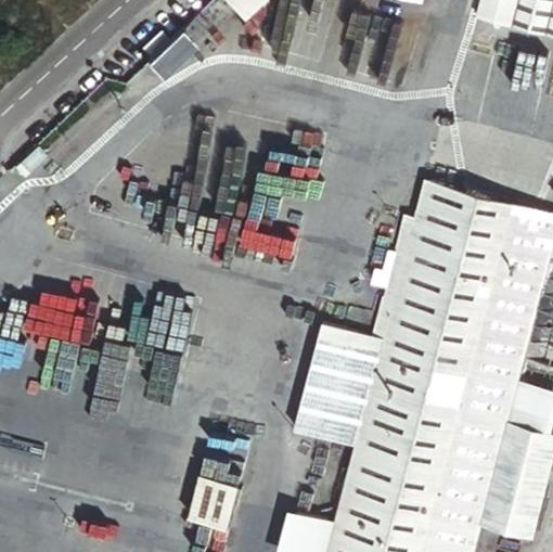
[(258,0),(219,0),(238,20),(258,0)]
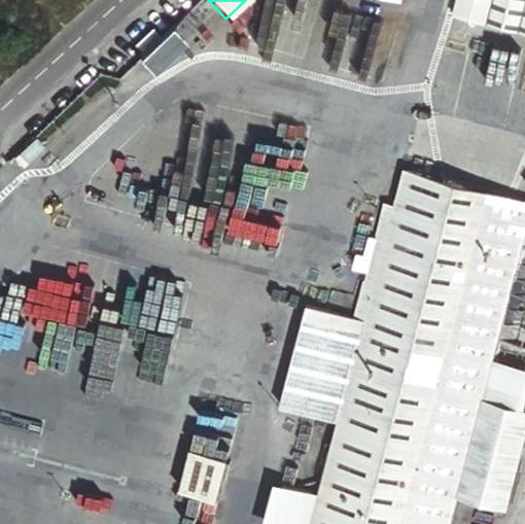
[(384,0),(426,11),(428,0),(384,0)]
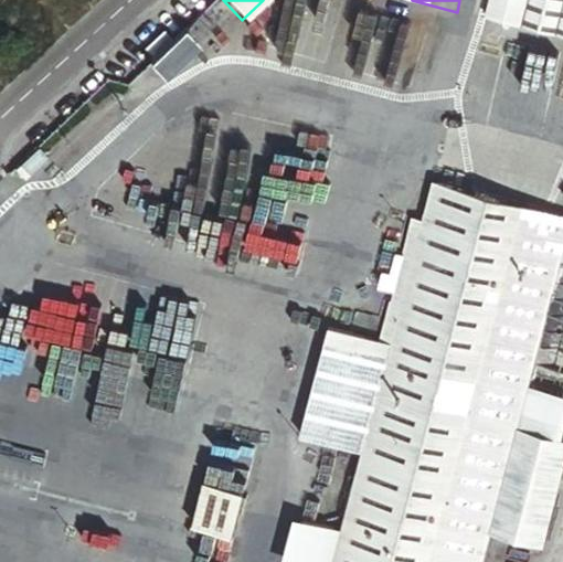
[(562,0),(487,0),(482,20),(562,39),(562,0)]
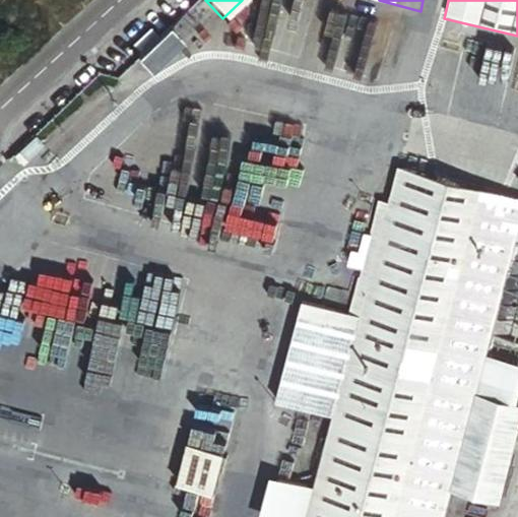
[(134,61),(147,75),(178,47),(165,34),(134,61)]
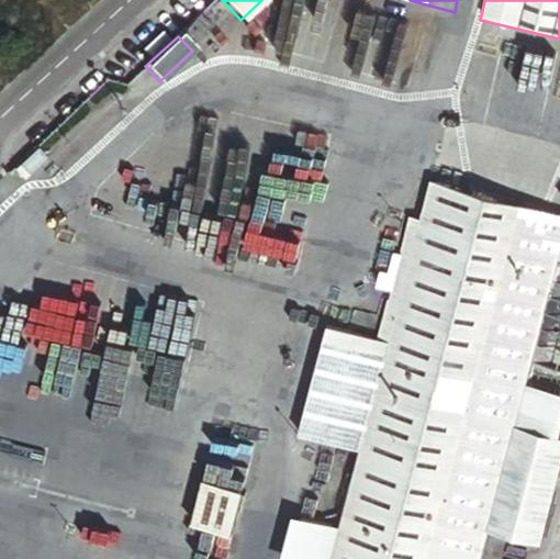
[(559,445),(551,443),(559,411),(559,395),(523,387),(528,367),(559,375),(559,220),(427,185),(417,223),(407,221),(376,342),(347,449),(358,453),(338,529),(293,518),(281,558),(481,558),(488,536),(534,548),(559,447),(559,445)]
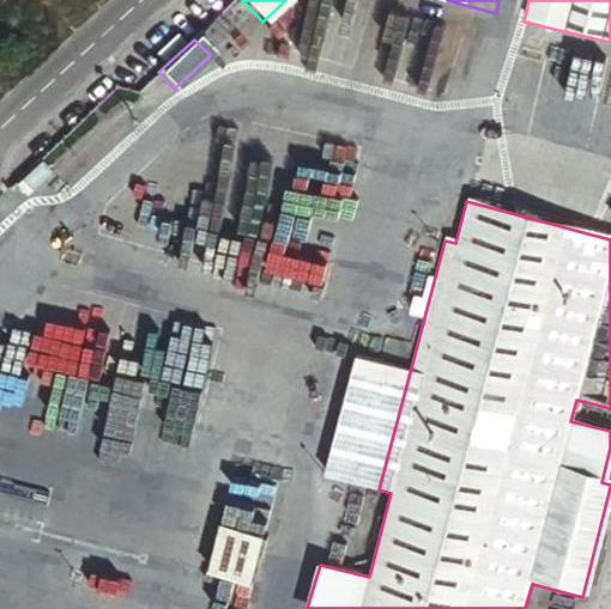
[(379,489),(410,372),(352,358),(321,475),(379,489)]
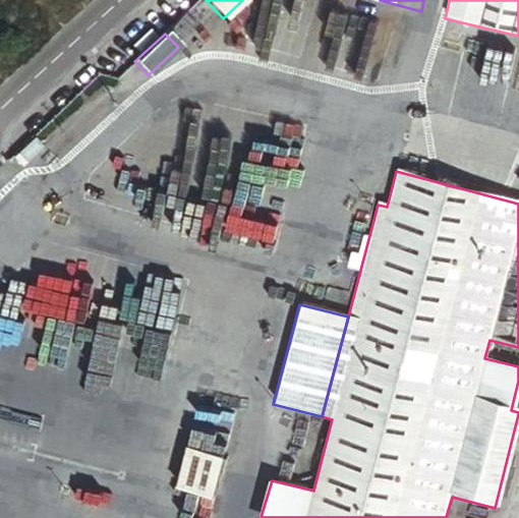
[(215,495),(225,455),(187,446),(177,485),(215,495)]
